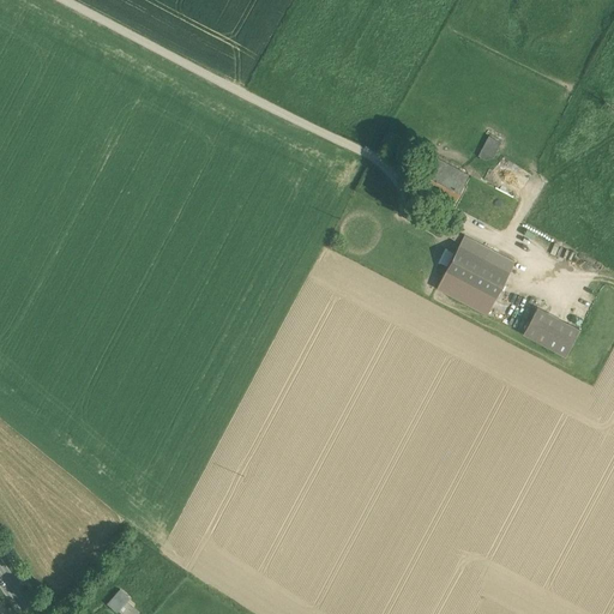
[(488,136),(477,156),(485,160),(494,156),(501,142),(488,136)]
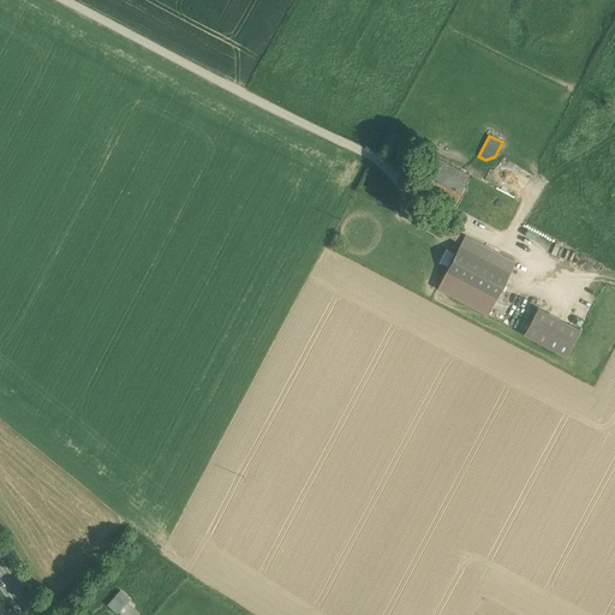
[(469,174),(435,156),(418,187),(452,206),(469,174)]
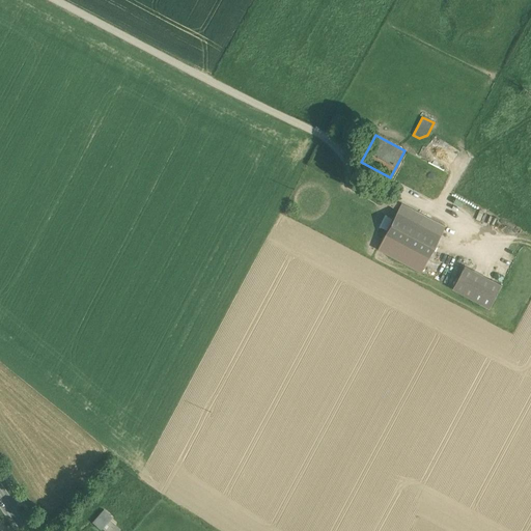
[(398,203),(388,198),(386,203),(395,208),(398,203)]
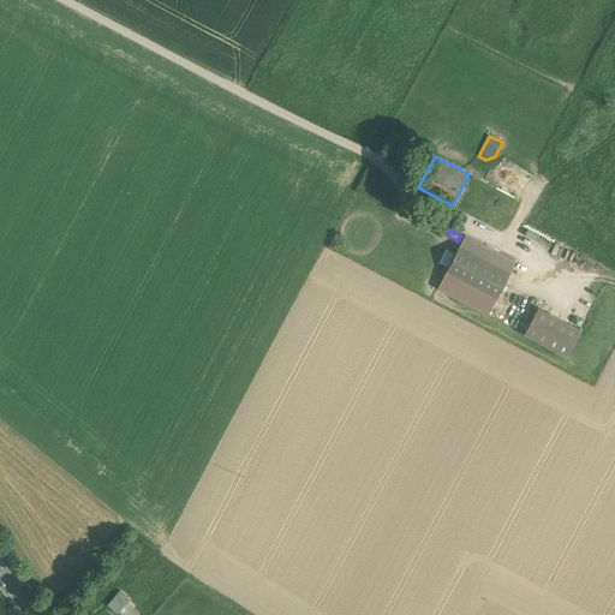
[(515,262),(465,234),(446,272),(497,298),(515,262)]
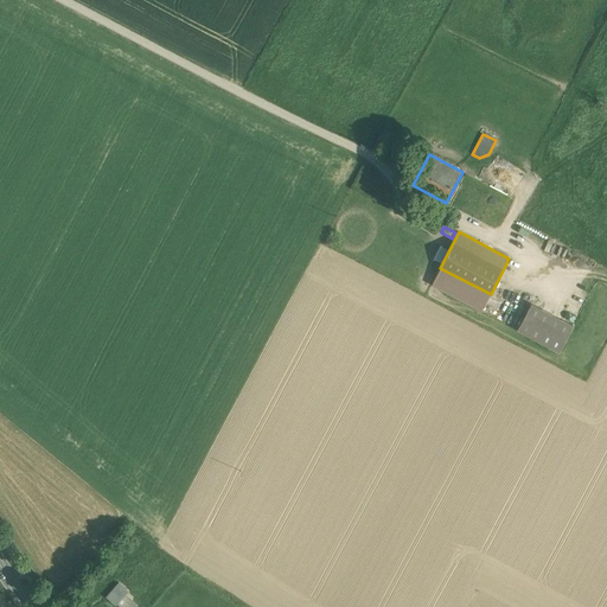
[(491,294),(440,268),(432,285),(481,311),(491,294)]
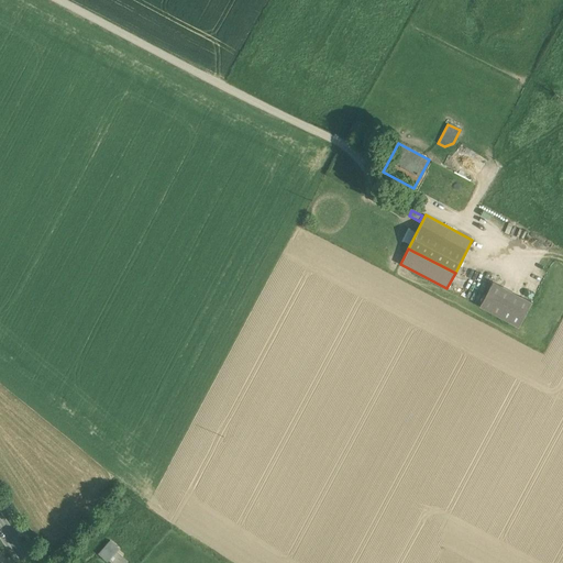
[(540,262),(526,287),(532,291),(547,265),(540,262)]
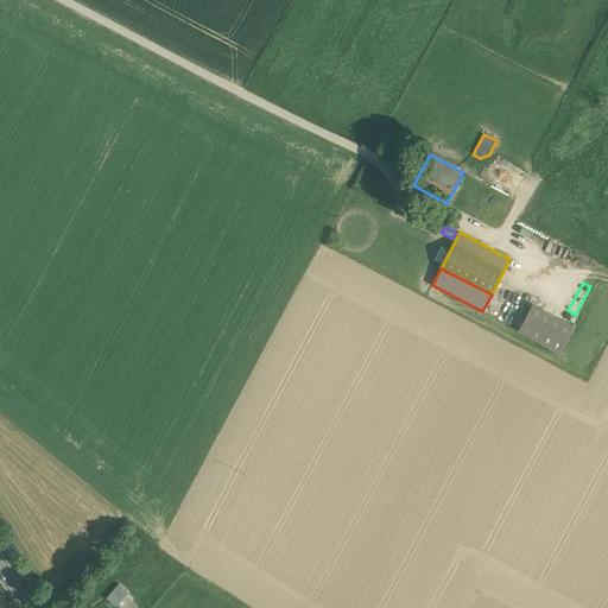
[(532,303),(518,330),(561,352),(574,325),(532,303)]
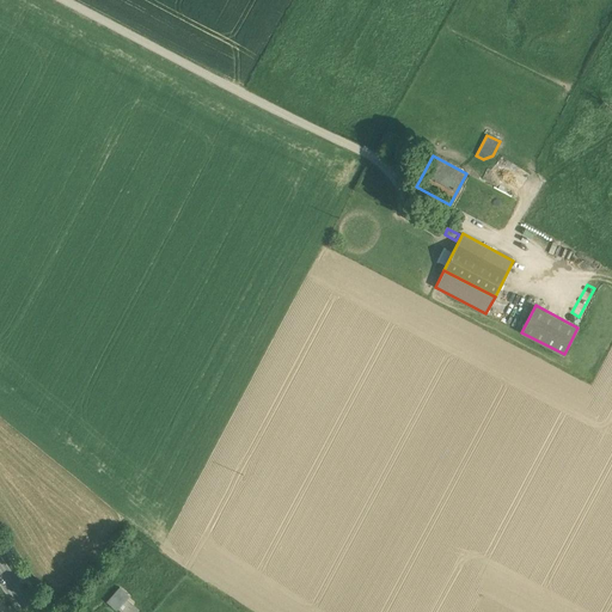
[(129,595),(120,587),(108,601),(117,610),(129,595)]
